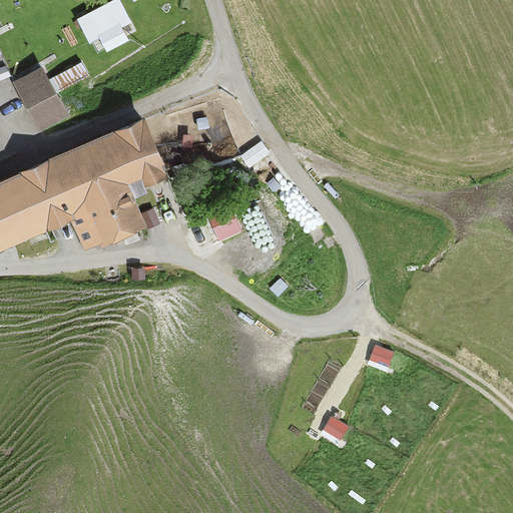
[(118,0),(113,0),(79,18),(90,38),(99,34),(106,47),(126,36),(119,25),(129,19),(118,0)]
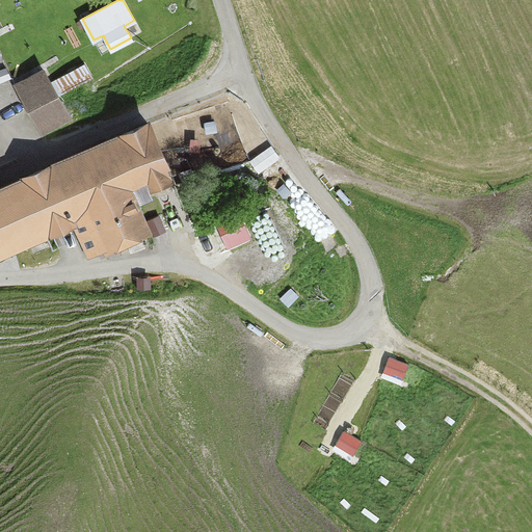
[(50,82),(58,97),(92,77),(84,62),(50,82)]
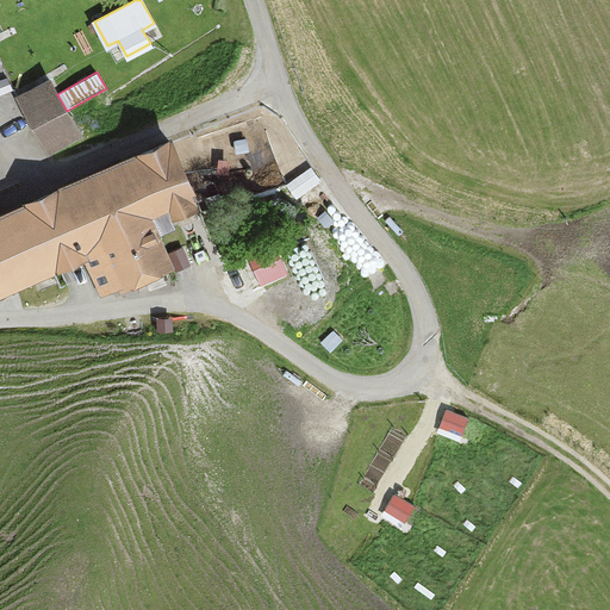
[(7,76),(0,79),(0,93),(12,88),(7,76)]
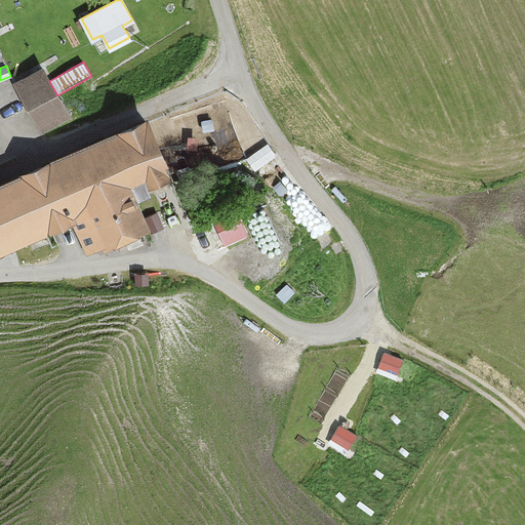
[(42,69),(15,83),(41,130),(68,115),(57,95),(49,81),(42,69)]
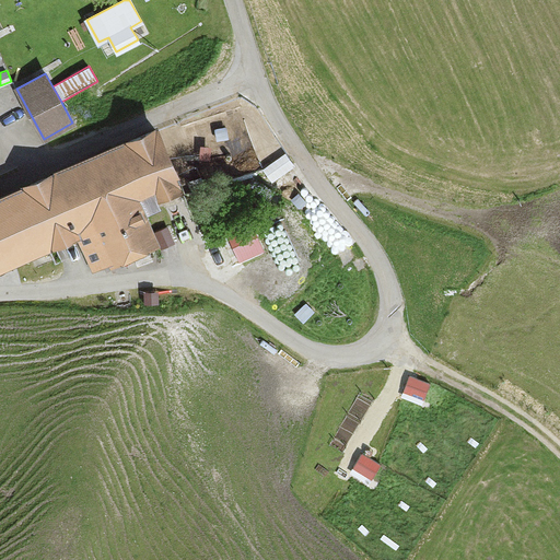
[(155,130),(0,198),(0,265),(76,232),(92,266),(111,258),(112,260),(154,242),(143,216),(160,208),(154,197),(181,185),(155,130)]
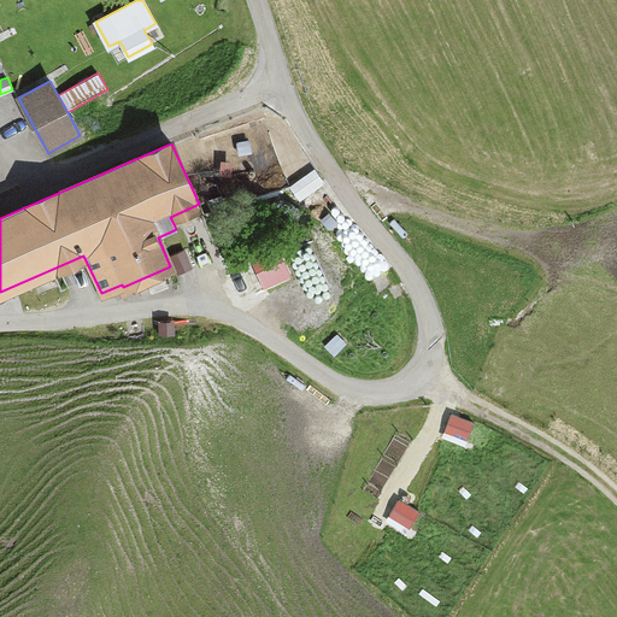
[(315,169),(289,186),(299,200),(324,182),(315,169)]
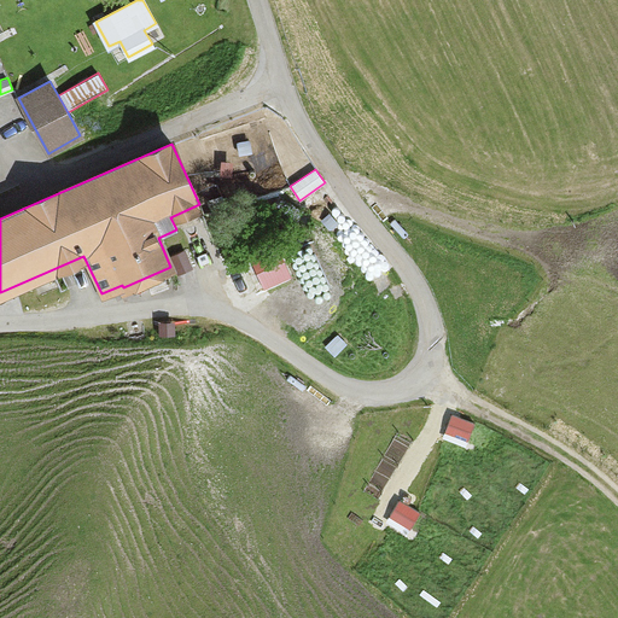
[(278,245),(250,257),(264,289),(291,277),(278,245)]
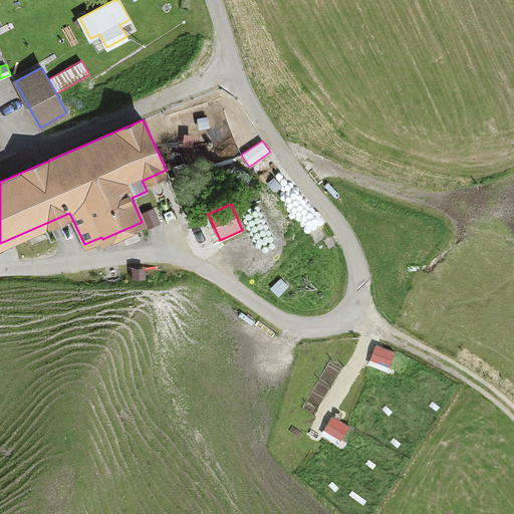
[(149,226),(159,222),(153,208),(143,213),(149,226)]
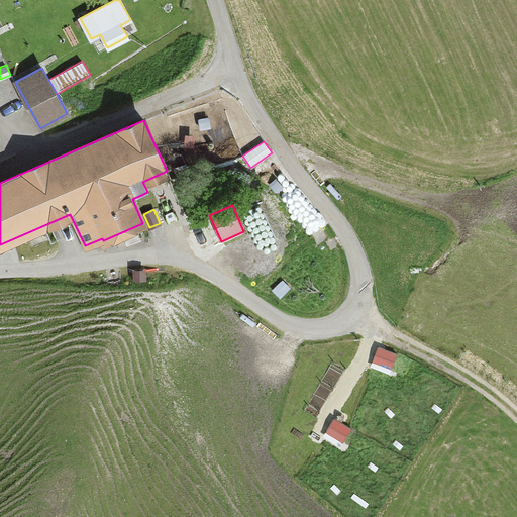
[(204,227),(194,232),(200,243),(209,239),(204,227)]
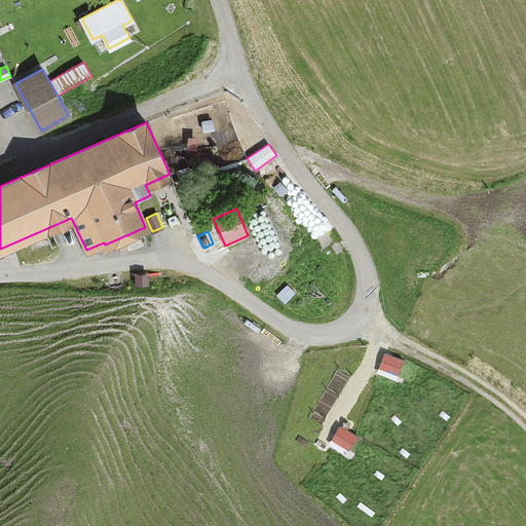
[(149,289),(149,276),(135,276),(135,289),(149,289)]
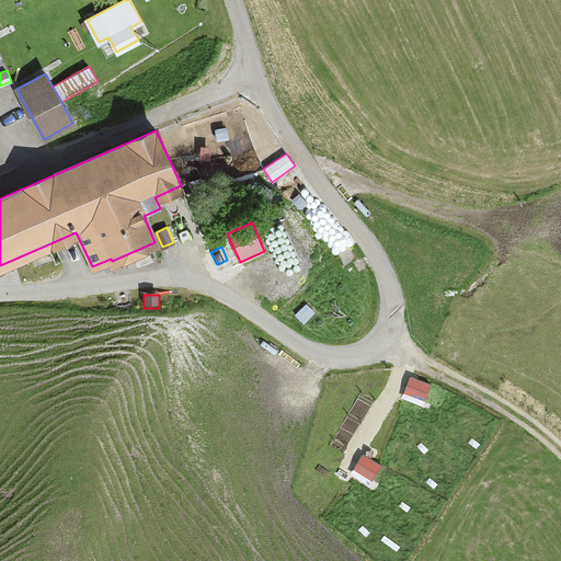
[(316,315),(307,304),(296,313),(305,324),(316,315)]
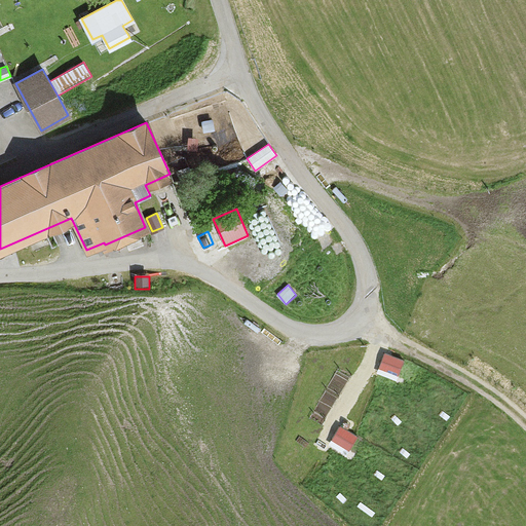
[(385,354),(379,368),(398,376),(403,362),(385,354)]
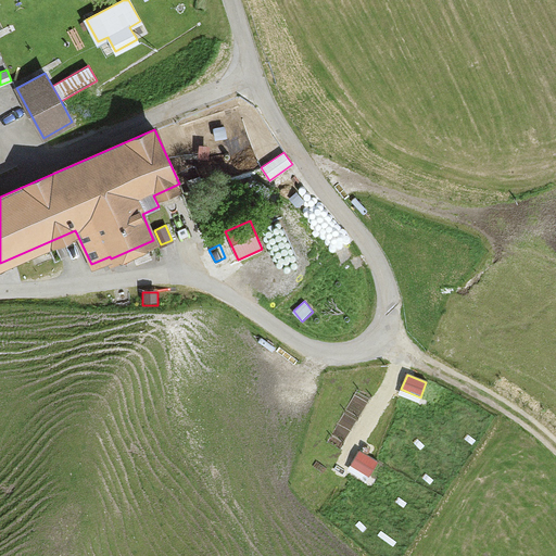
[(361,452),(351,466),(368,478),(378,464),(361,452)]
